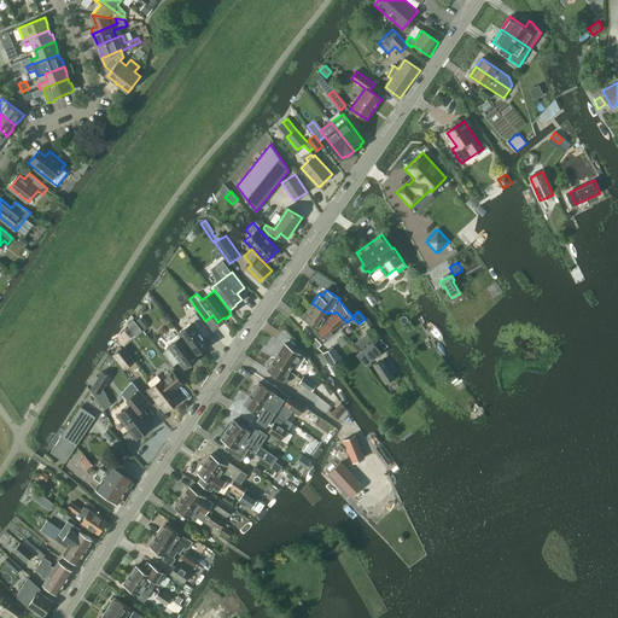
[(309,315),(305,320),(318,328),(316,330),(321,334),(319,337),(326,342),(336,332),(347,322),(336,312),(333,314),(330,312),(327,314),(312,303),(305,313),(309,315)]
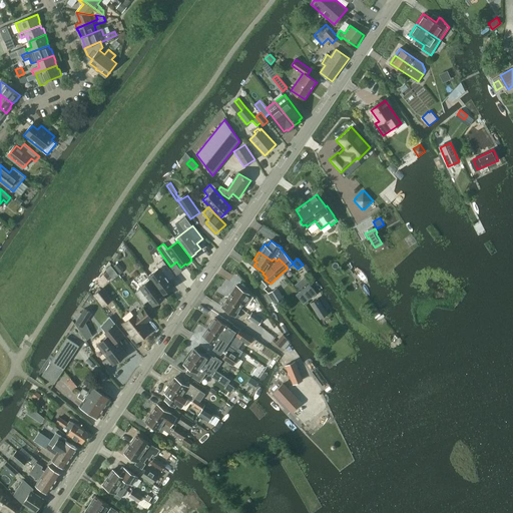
[(163,295),(169,291),(168,290),(173,286),(169,281),(175,277),(163,261),(157,265),(159,268),(148,276),(150,279),(151,279),(163,295)]
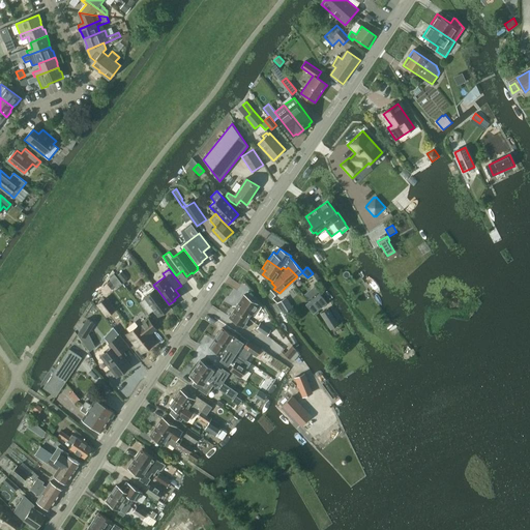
[(124,284),(127,281),(127,277),(123,271),(118,275),(124,284)]
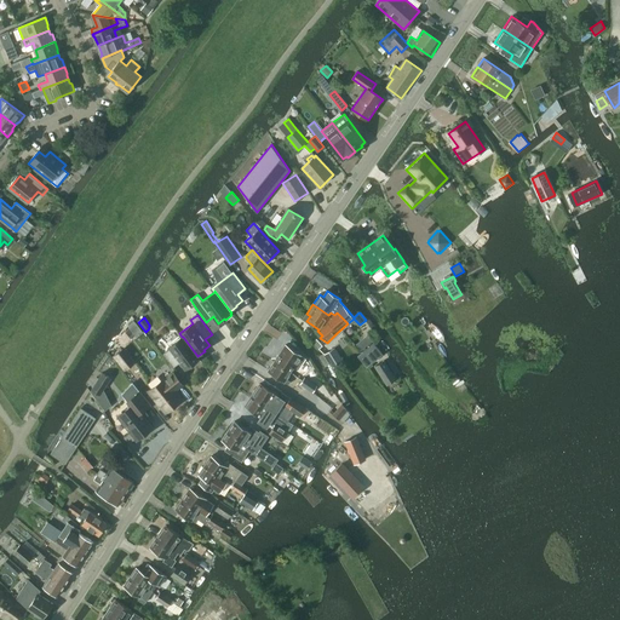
[(197,356),(183,337),(182,337),(170,346),(171,349),(164,354),(174,367),(181,362),(185,368),(193,363),(193,365),(199,361),(197,360),(200,359),(197,356)]
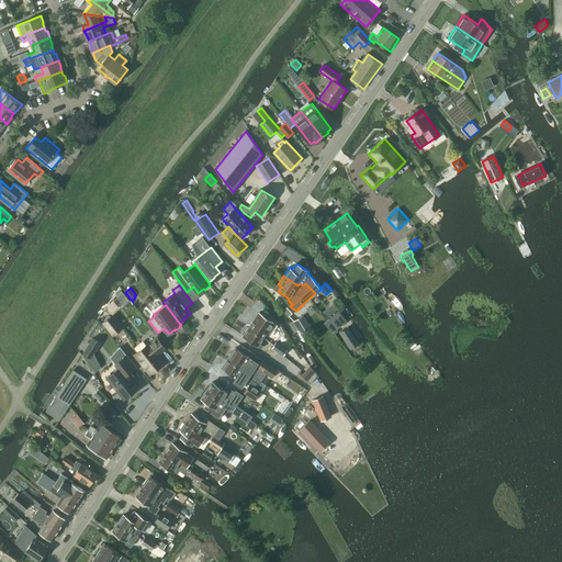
[(333,313),(328,307),(323,312),(327,317),(333,313)]
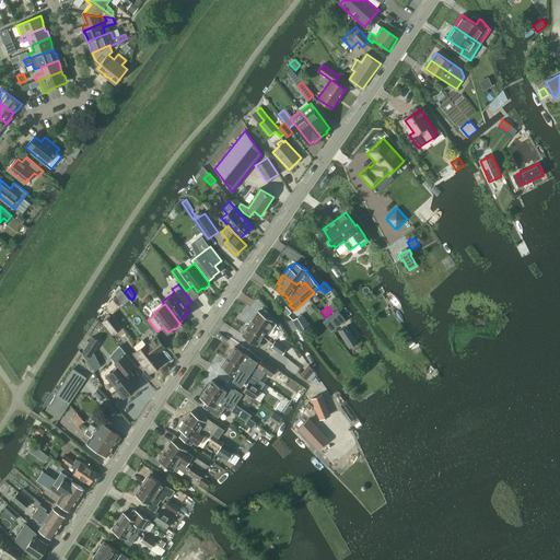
[(102,312),(100,314),(101,315),(105,321),(104,322),(114,334),(121,327),(112,315),(106,308),(102,312)]
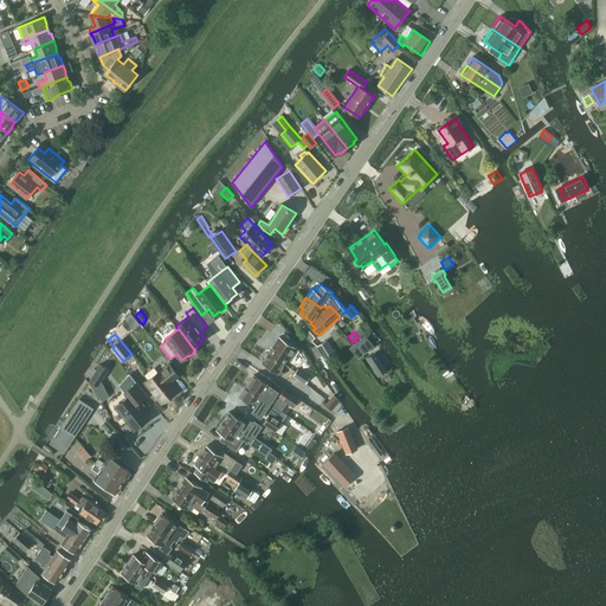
[(374,345),(366,334),(354,343),(362,354),(374,345)]
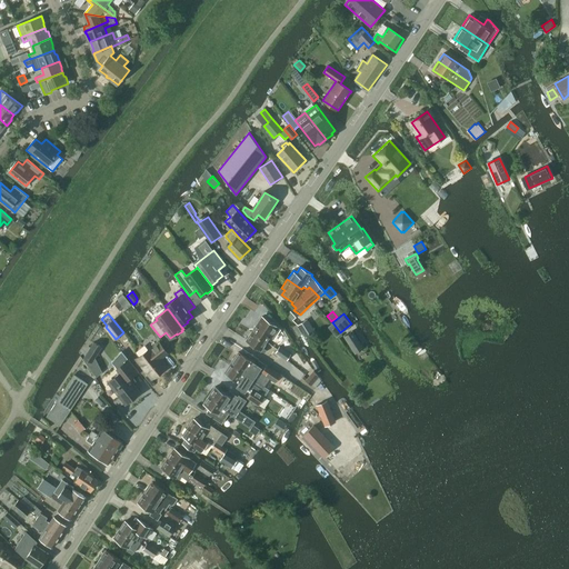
[(252,332),(267,341),(270,336),(275,339),(280,329),(262,317),(252,332)]
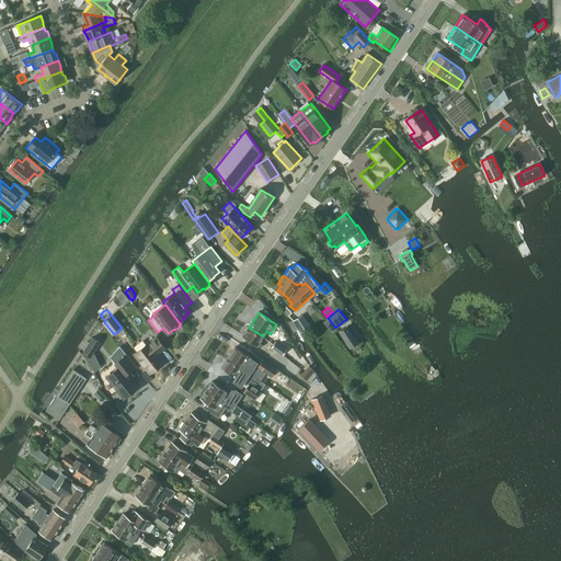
[(295,320),(302,332),(310,327),(302,315),(295,320)]
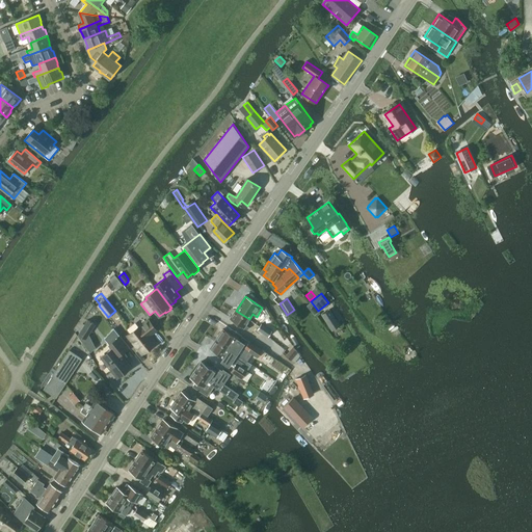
[(329,309),(322,314),(333,330),(340,325),(329,309)]
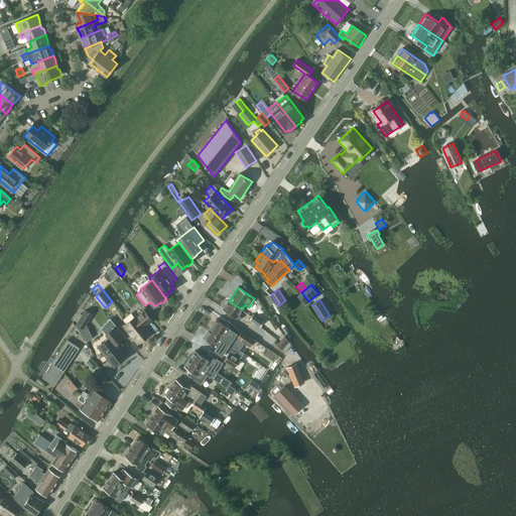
[(223,308),(240,320),(242,317),(238,315),(242,309),(229,301),(223,308)]
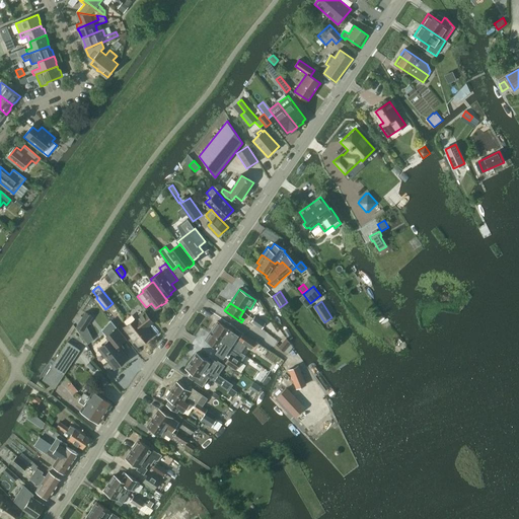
[(85,311),(76,326),(84,330),(92,316),(85,311)]
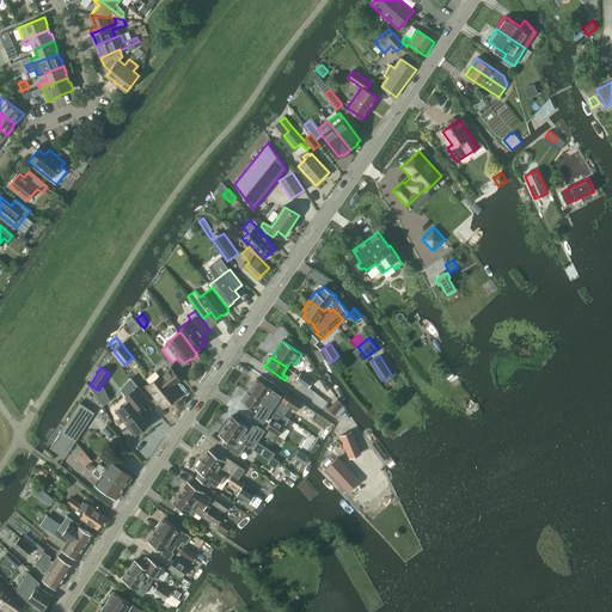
[(181,379),(171,368),(163,374),(163,373),(147,386),(164,407),(167,405),(170,405),(173,403),(173,399),(179,395),(172,386),(181,379)]
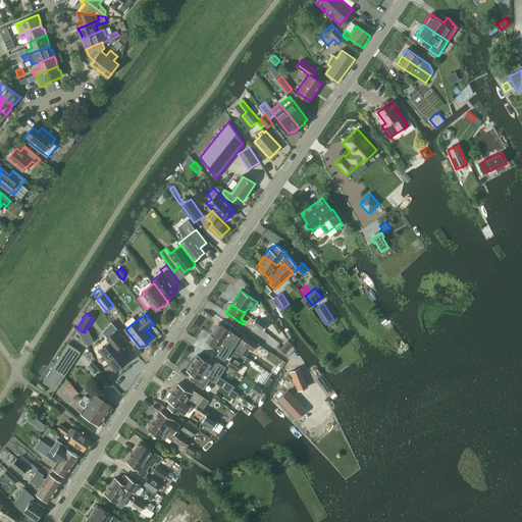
[(253,323),(258,327),(262,321),(257,317),(253,323)]
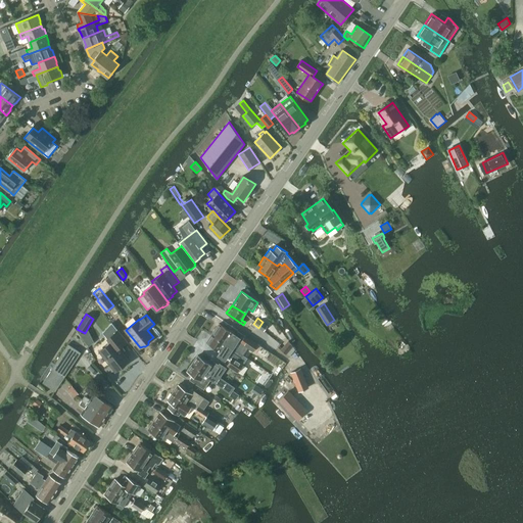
[(263,322),(258,328),(264,331),(268,325),(263,322)]
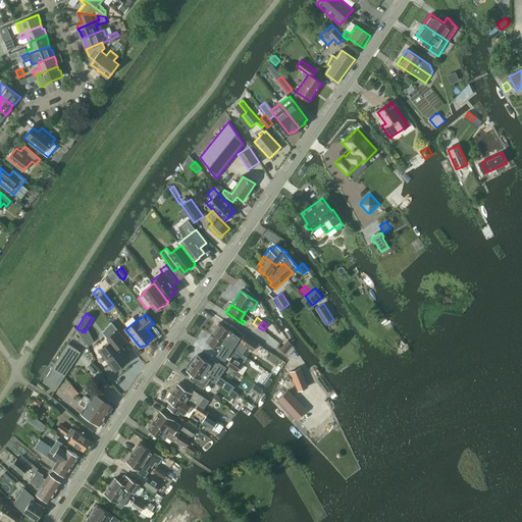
[(109,341),(99,350),(115,371),(129,360),(118,347),(121,345),(126,341),(117,328),(112,322),(103,332),(106,336),(109,341)]
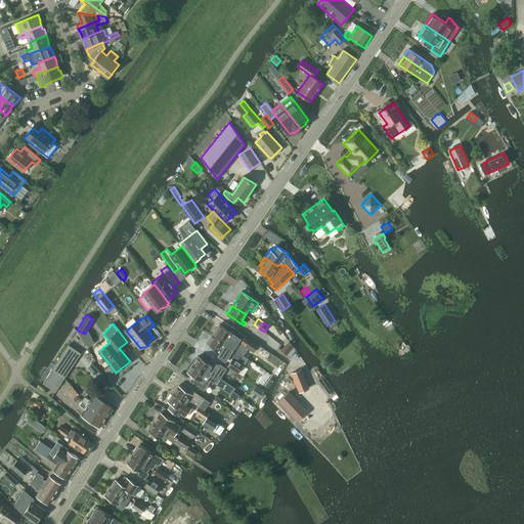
[(218,326),(213,335),(232,348),(238,339),(236,336),(220,324),(218,326)]
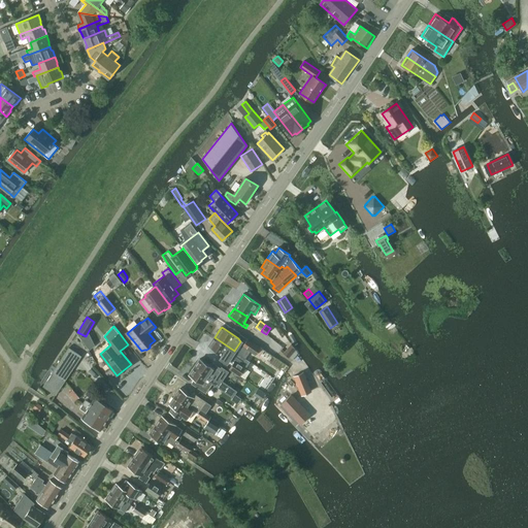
[(215,337),(209,345),(223,355),(220,358),(227,363),(229,361),(230,360),(234,362),(235,360),(243,366),(246,360),(248,360),(250,362),(250,361),(235,352),(234,351),(215,337)]
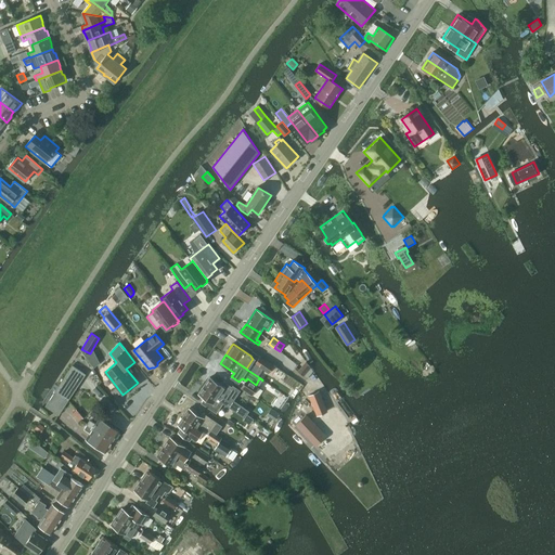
[(259,356),(255,363),(269,373),(274,365),(259,356)]
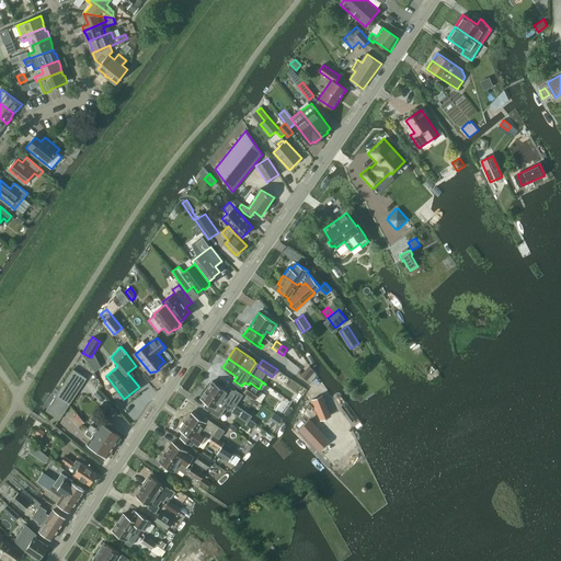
[(56,397),(70,405),(88,378),(73,369),(56,397)]
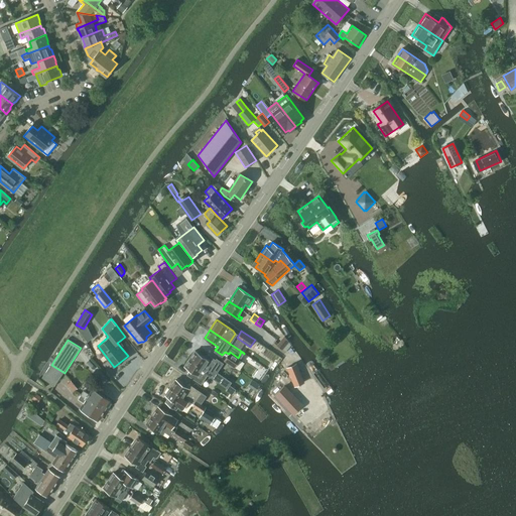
[(281,340),(277,344),(282,349),(286,345),(281,340)]
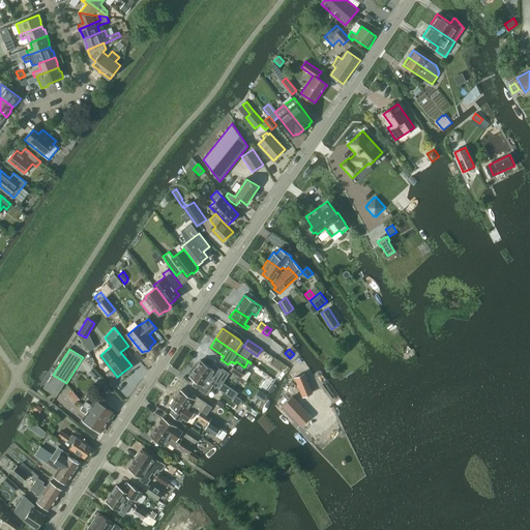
[(201,360),(196,369),(218,384),(221,381),(223,382),(230,373),(223,367),(221,370),(216,366),(214,370),(201,360)]
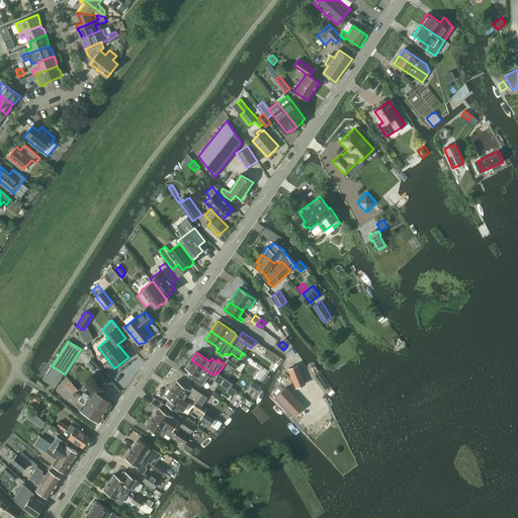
[(230,355),(225,362),(235,368),(241,360),(239,359),(231,353),(230,355)]
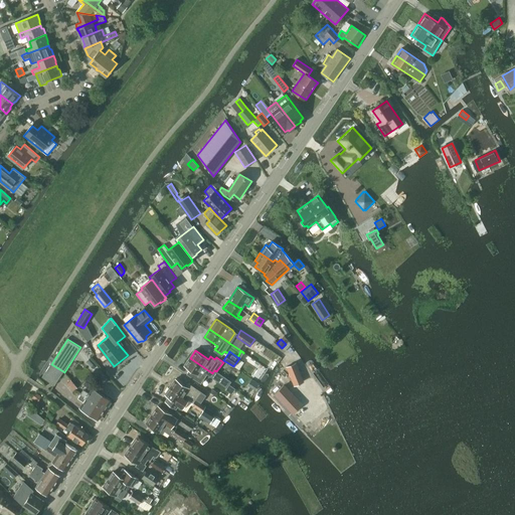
[(190,358),(184,365),(191,370),(188,374),(201,383),(207,374),(211,376),(216,379),(220,374),(216,371),(214,370),(212,373),(190,358)]
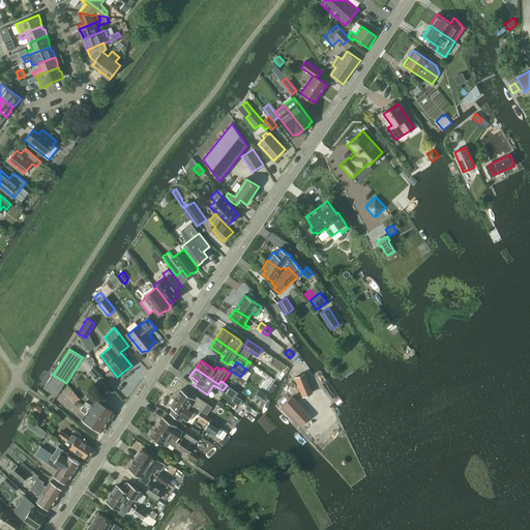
[(305,373),(295,377),(302,396),(313,392),(305,373)]
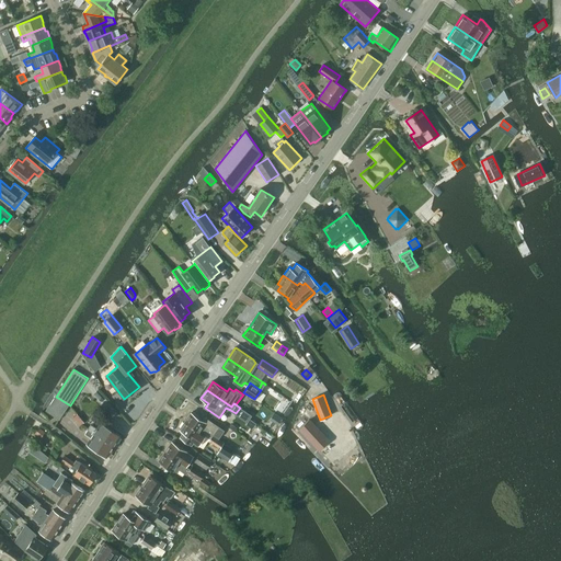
[(60,420),(70,405),(56,397),(46,411),(60,420)]
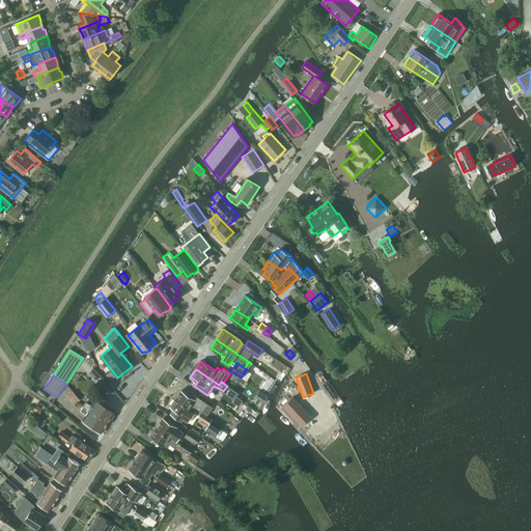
[(227,386),(223,391),(234,399),(239,393),(227,386)]
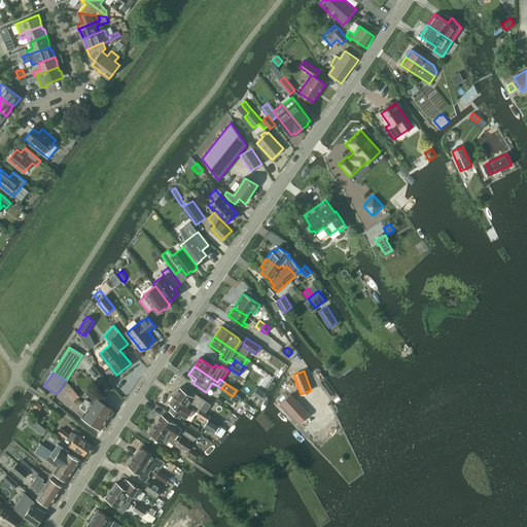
[(180,388),(175,395),(194,409),(194,408),(199,411),(200,409),(205,412),(211,405),(206,400),(192,392),(190,395),(180,388)]
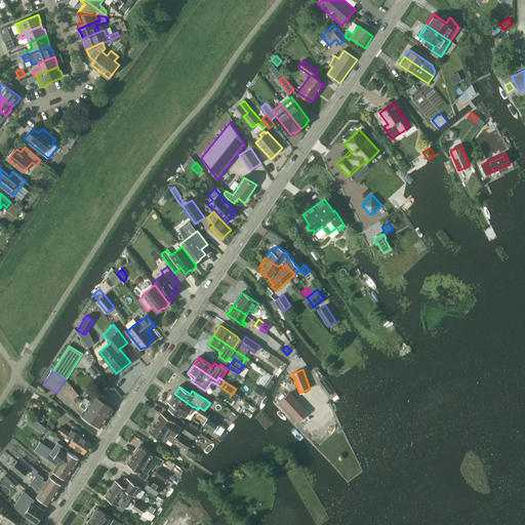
[(290,391),(280,401),(299,421),(309,412),(290,391)]
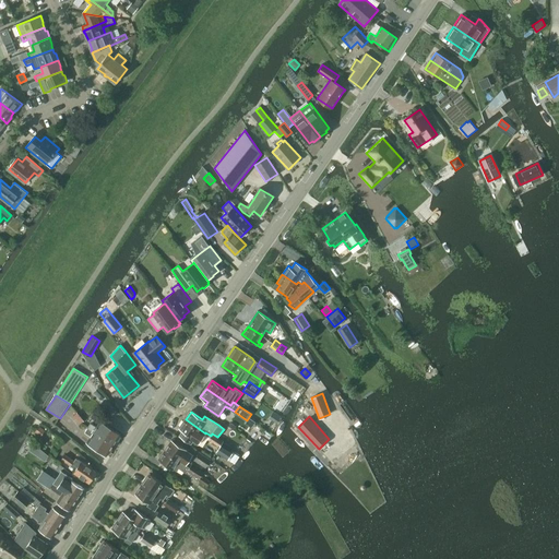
[(198,444),(205,433),(186,419),(179,428),(194,438),(192,441),(198,444)]
